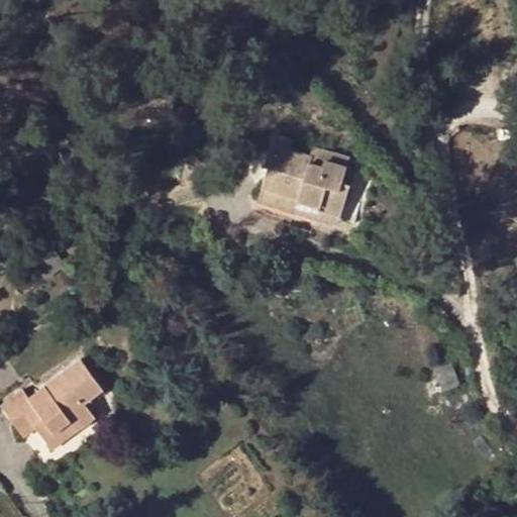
[(298,205),(341,217),(350,184),(341,182),(346,168),(323,161),(322,168),(310,165),(312,158),(291,151),(293,141),(274,136),(266,166),(270,168),(263,189),(299,199),(298,205)]
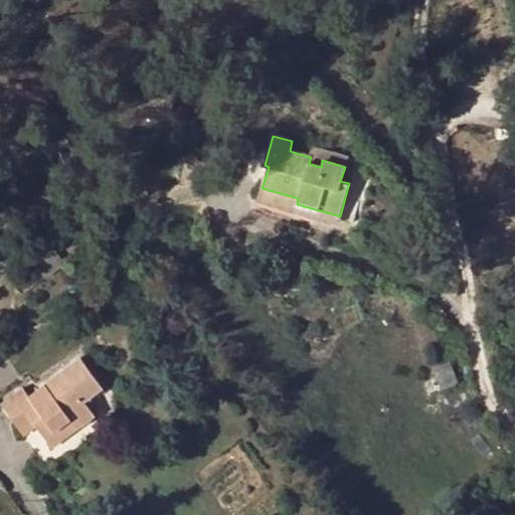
[(314,148),(311,157),(309,164),(321,167),(322,160),(345,167),(347,158),(314,148)]
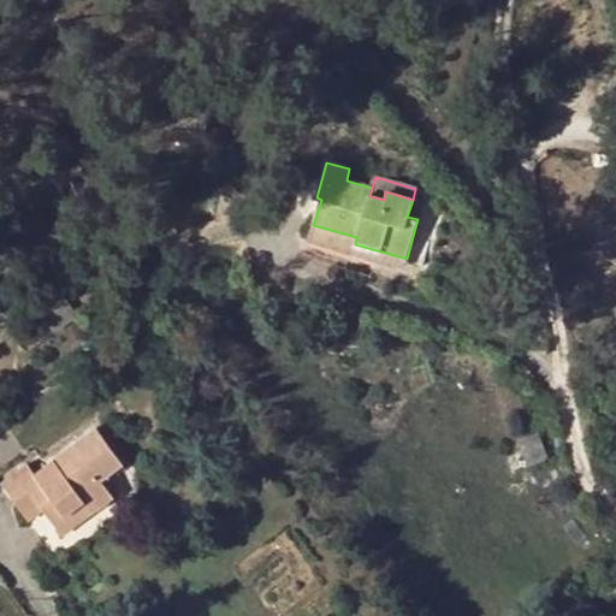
[(422,202),(413,200),(407,217),(418,219),(422,202)]
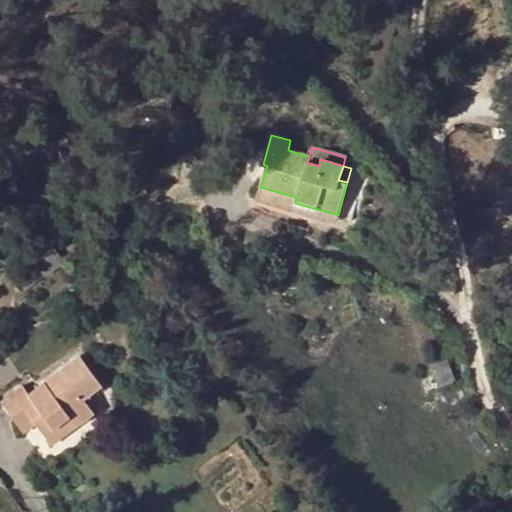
[(335,224),(338,215),(295,203),(296,197),(260,187),(256,201),(335,224)]
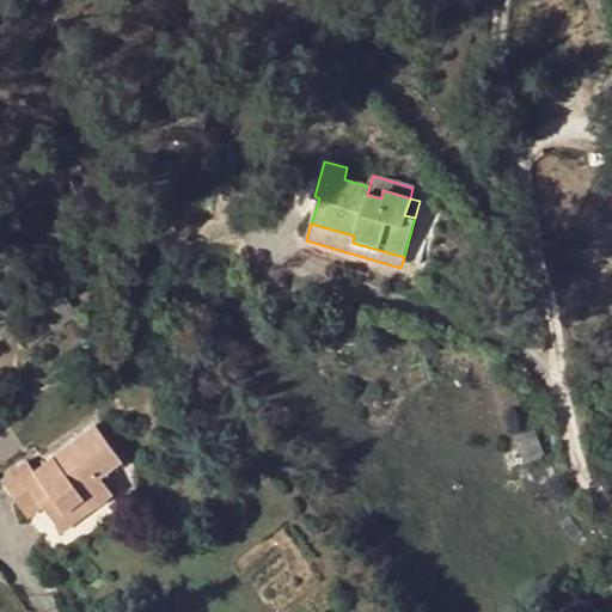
[(548,424),(533,430),(544,456),(558,451),(548,424)]
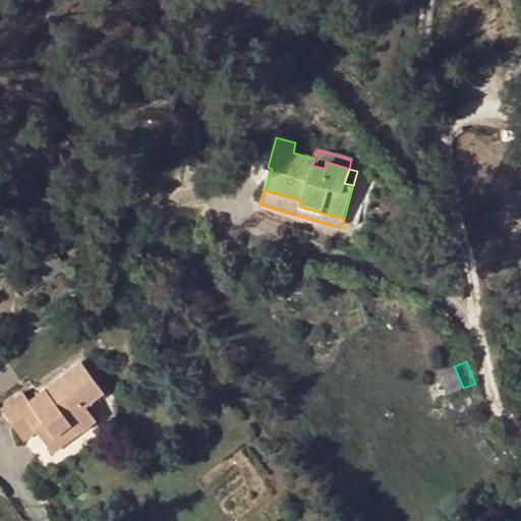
[(70,425),(77,436),(97,421),(87,407),(105,394),(82,363),(31,402),(23,393),(2,409),(14,427),(27,419),(38,432),(48,425),(55,436),(70,425)]
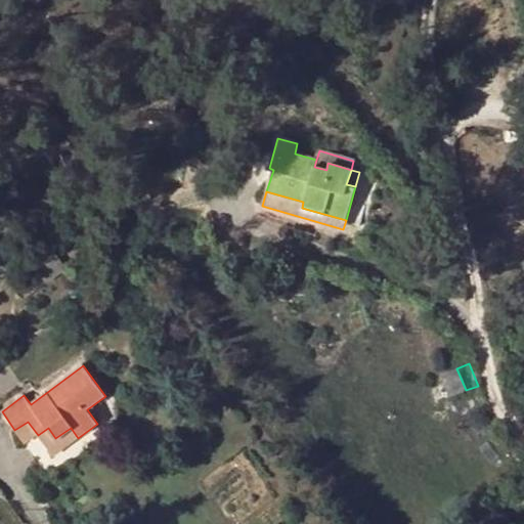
[(456,368),(439,376),(448,397),(466,390),(456,368)]
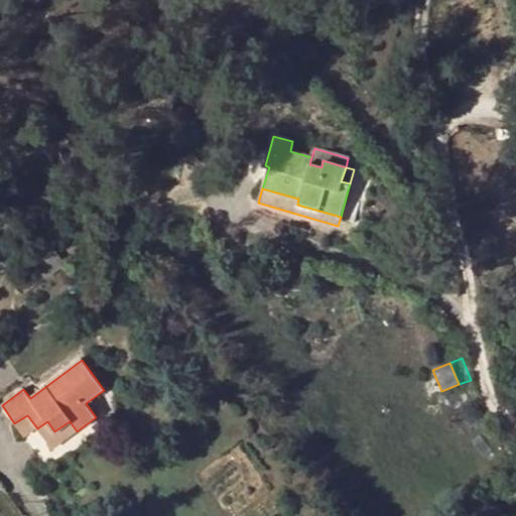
[(27,415),(14,423),(25,437),(37,428),(27,415)]
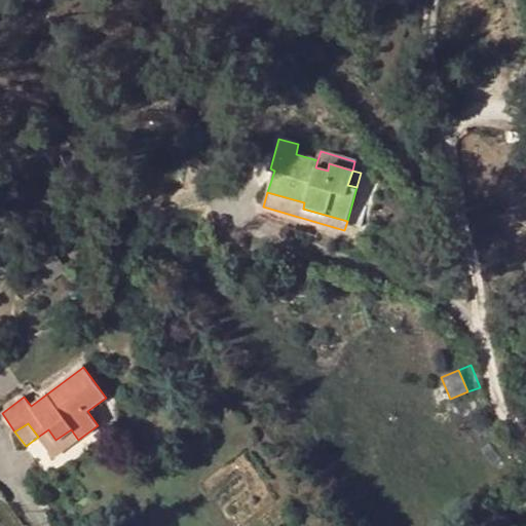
[(53,457),(78,440),(71,429),(55,440),(48,429),(38,437),(53,457)]
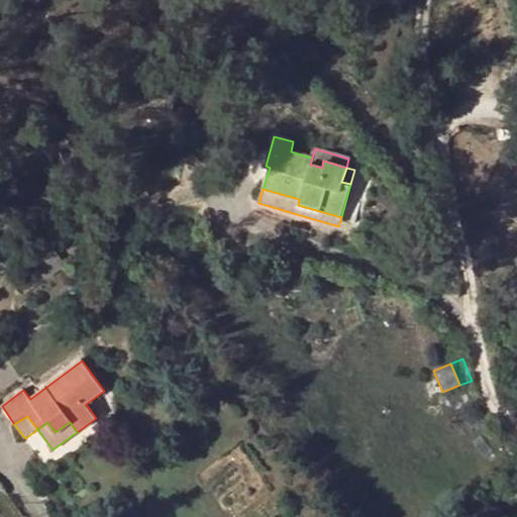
All buildings are outlined.
